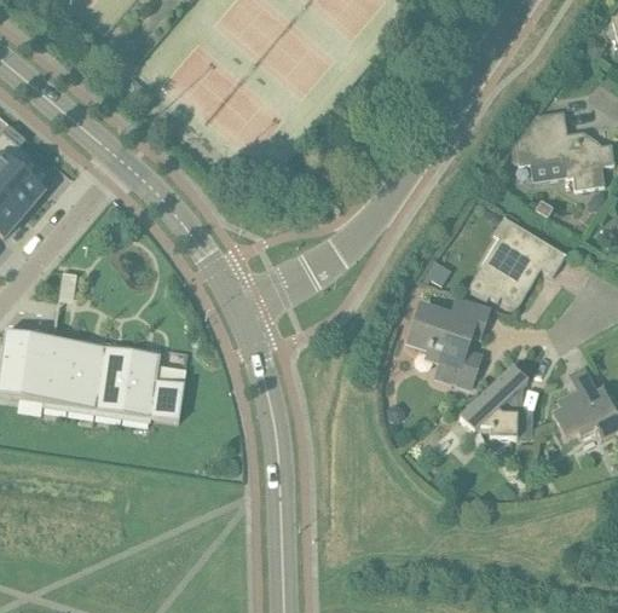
[(585,48),(585,50),(598,58),(604,51),(602,42),(594,36),(585,48)]
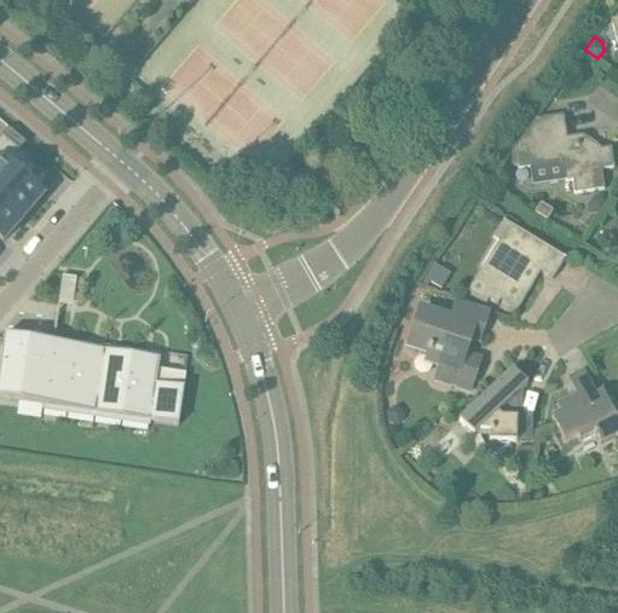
[(567,136),(564,110),(536,115),(515,142),(519,165),(564,158),(566,177),(573,175),(575,189),(605,184),(602,165),(614,163),(612,143),(602,144),(583,131),(577,140),(575,140),(567,136)]
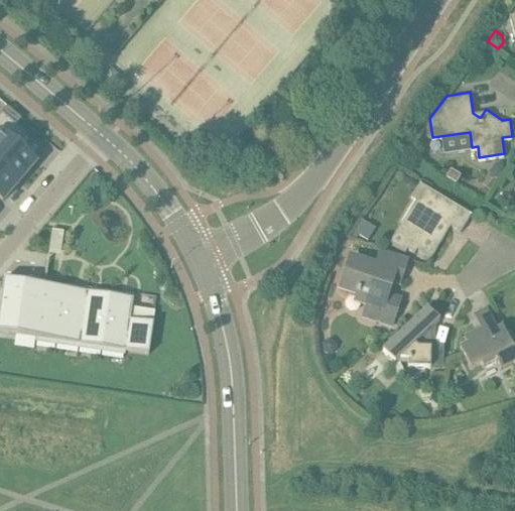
[(0,160),(20,177),(31,164),(36,158),(17,142),(27,130),(2,109),(0,110),(0,160)]
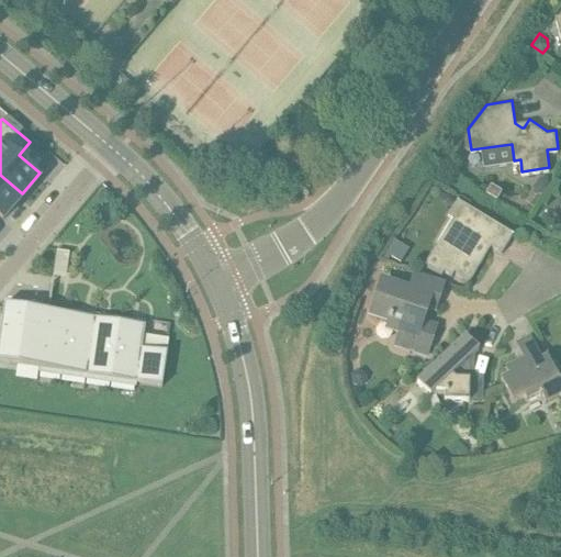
[(550,185),(549,174),(540,175),(534,184),(536,191),(547,189),(550,185)]
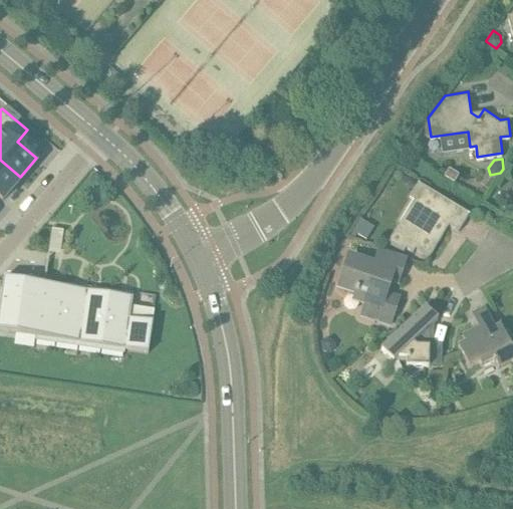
[(0,193),(3,197),(19,178),(20,177),(0,160),(0,193)]
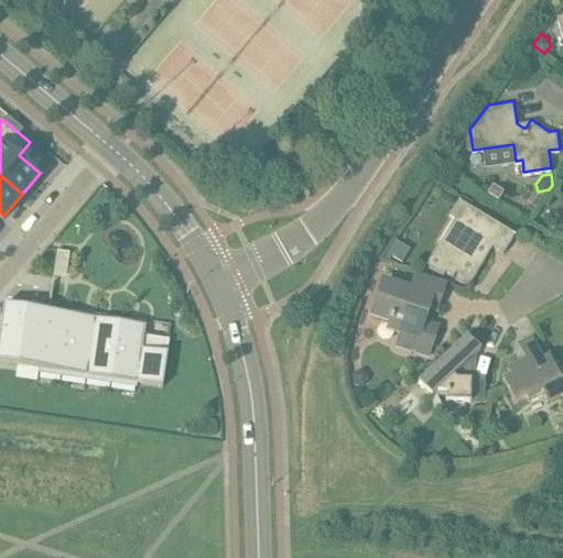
[(493,182),(488,189),(499,196),(504,188),(493,182)]
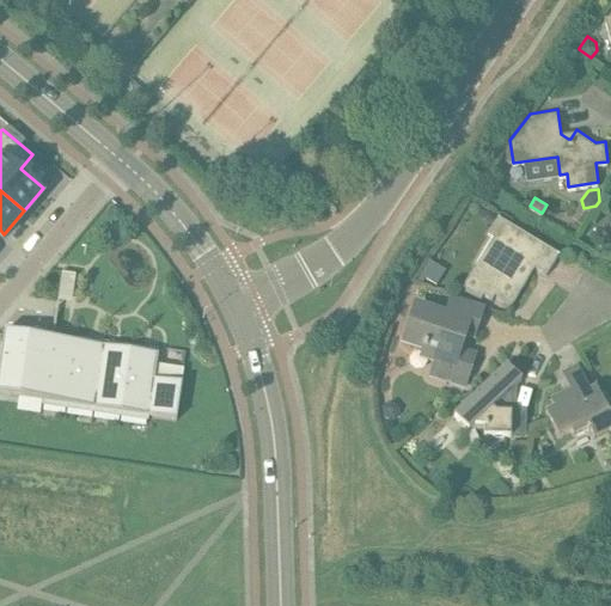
[(477,261),(463,283),(482,295),(484,292),(493,297),(495,292),(512,303),(531,270),(526,268),(530,262),(547,271),(560,250),(548,243),(499,213),(498,214),(499,215),(488,232),(499,238),(483,264),(477,261)]
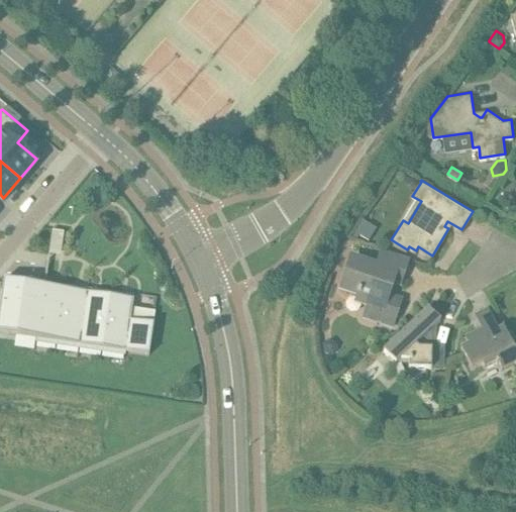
[(394,270),(353,256),(343,286),(362,292),(363,288),(372,292),(365,314),(392,323),(401,296),(387,291),(394,270)]
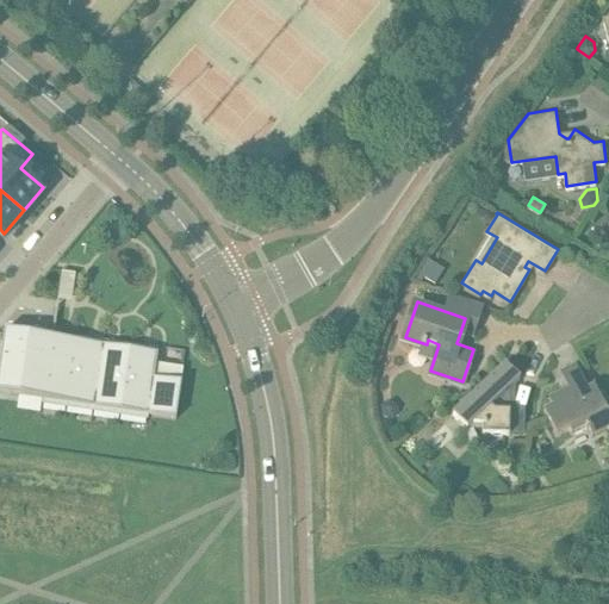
[(159,348),(5,325),(0,355),(0,387),(176,415),(181,378),(155,374),(159,348)]
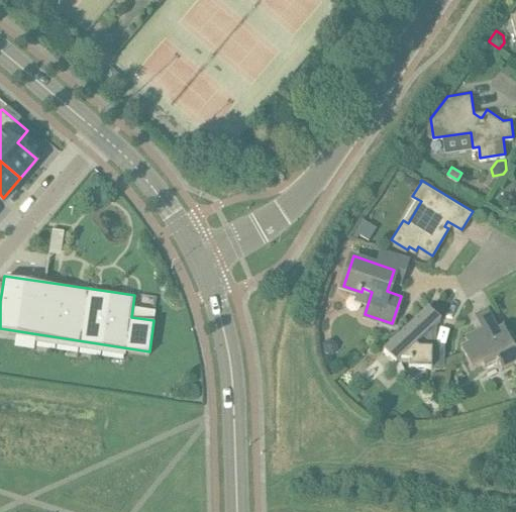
[(441,318),(428,305),(384,347),(396,361),(401,356),(409,356),(409,365),(432,366),(432,326),(441,318)]
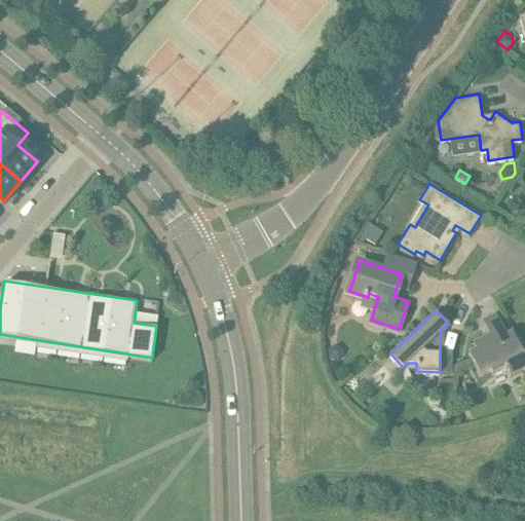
[(524,356),(512,330),(488,341),(485,335),(474,340),(477,347),(469,350),(480,373),(491,368),(493,372),(504,367),(505,369),(508,368),(511,373),(524,366),(524,356)]
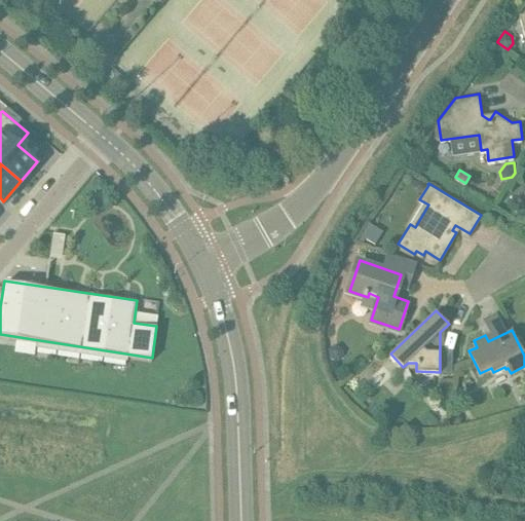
[(440,379),(440,384),(447,393),(452,394),(453,380),(440,379)]
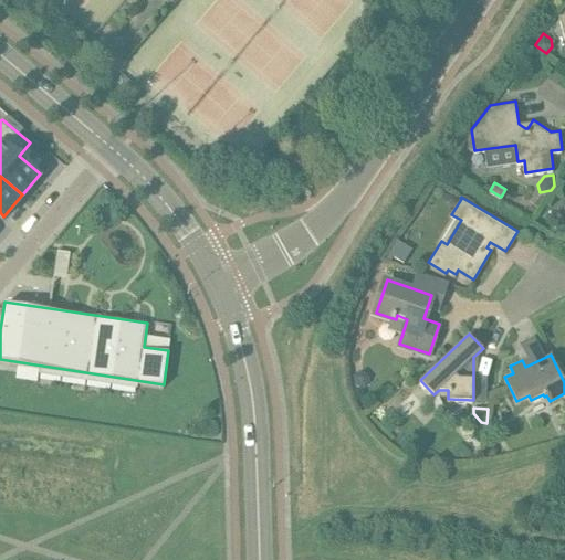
[(495,443),(491,441),(488,442),(485,446),(485,451),(491,453),(497,452),(499,447),(495,443)]
